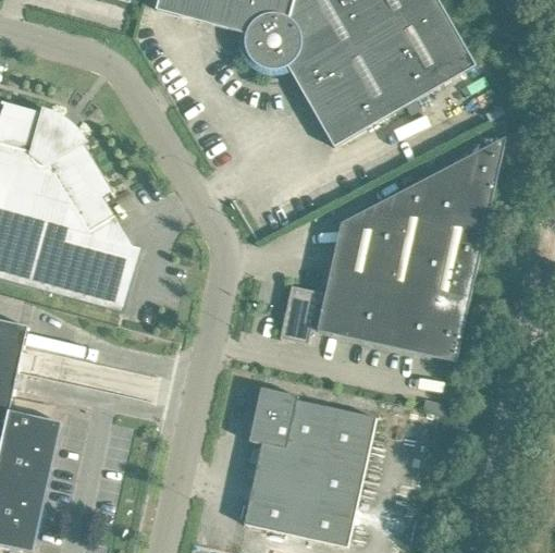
[(475,64),(438,0),(157,0),(155,8),(199,20),(199,16),(248,29),(247,33),(246,39),(247,46),(249,52),(254,58),(259,62),(266,65),(272,65),(280,65),(285,62),(287,61),(313,105),(310,106),(333,145),(475,64)]
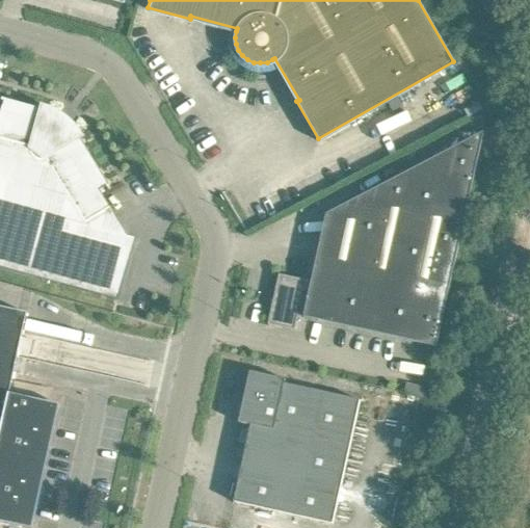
[(126,233),(113,212),(99,188),(105,184),(106,186),(109,185),(78,133),(76,131),(73,127),(70,123),(63,129),(61,127),(62,124),(60,122),(58,120),(55,120),(52,121),(50,120),(55,112),(52,111),(48,109),(43,107),(1,96),(0,99),(2,99),(0,106),(0,265),(117,297),(135,235),(126,233)]
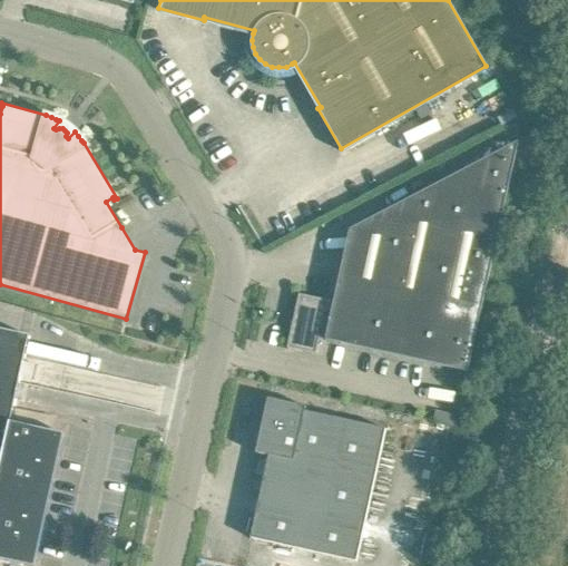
[(466,369),(517,138),(348,226),(332,299),(297,291),(285,344),(314,351),(317,335),(466,369)]
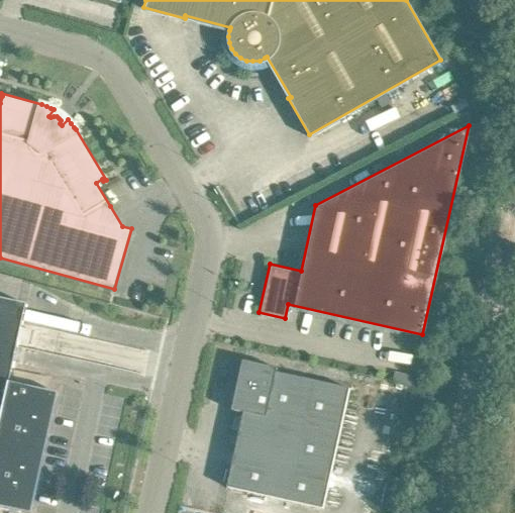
[(0,415),(8,380),(25,301),(0,295),(0,415)]
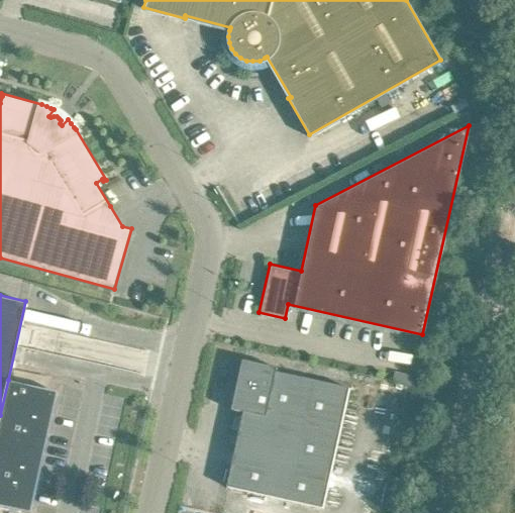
[(322,506),(348,386),(275,370),(276,366),(241,357),(230,407),(242,410),(225,484),(322,506)]
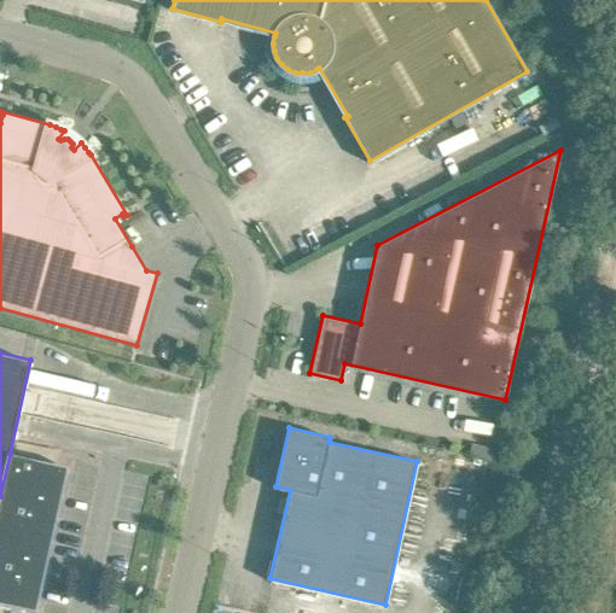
[(68,467),(54,463),(10,454),(0,496),(0,603),(36,612),(68,467)]
